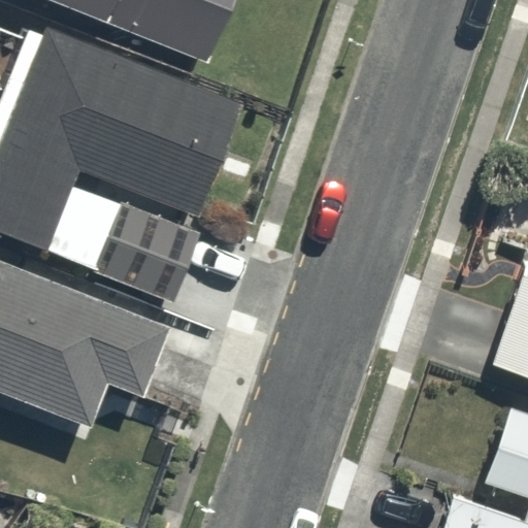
[(228,0),(81,0),(206,52),(228,0)]
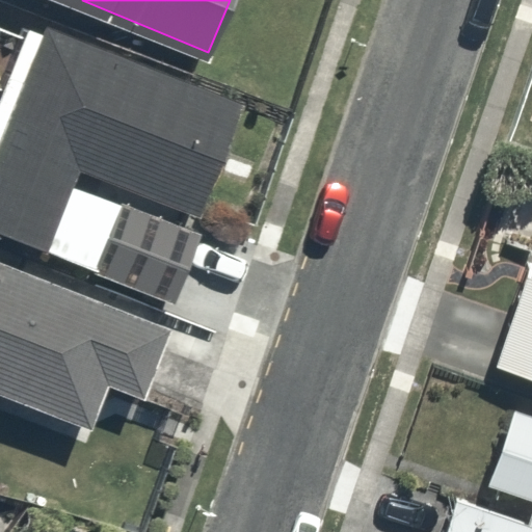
[(31,8),(17,44),(0,36),(0,229),(165,300),(250,102),(31,8)]
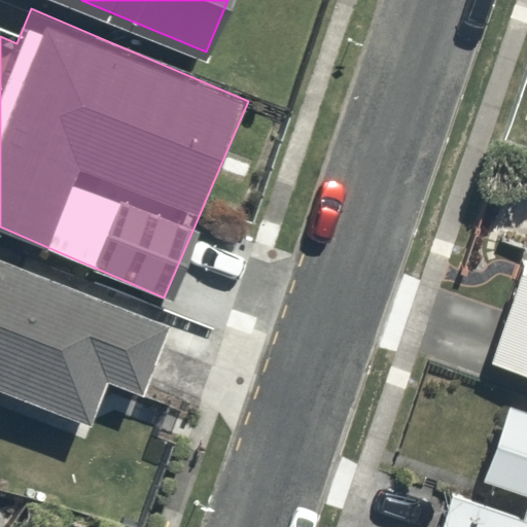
[(526,239),(522,237),(480,346),(526,364),(526,239)]
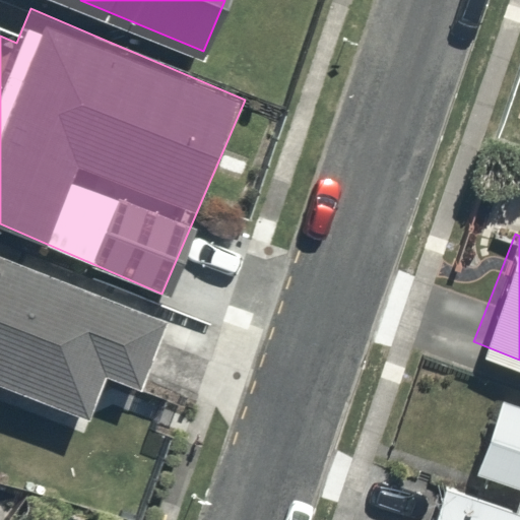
[(0,385),(2,382),(91,417),(109,376),(140,389),(169,320),(0,252),(0,385)]
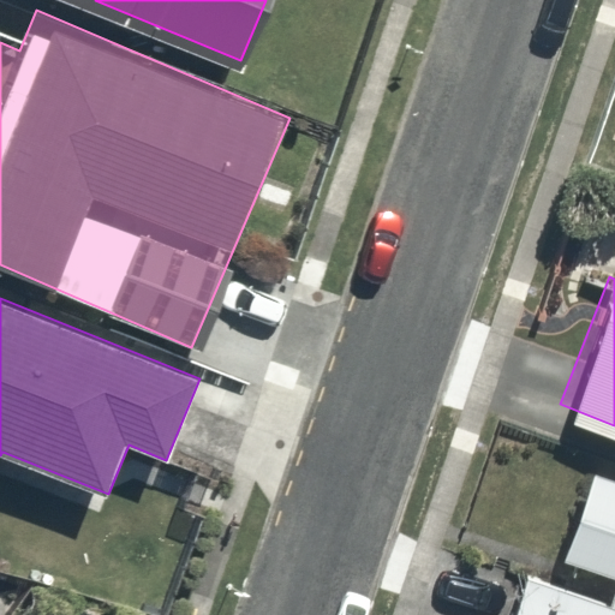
[(614,614),(614,463),(601,459),(567,556),(532,544),(507,614),(614,614)]
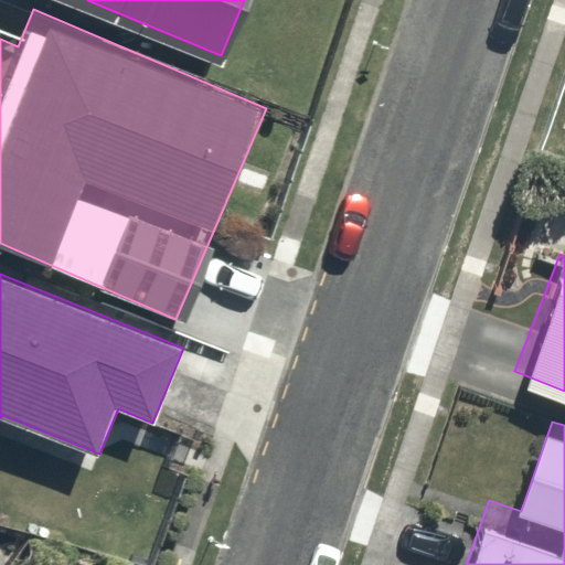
All buildings are outlined.
